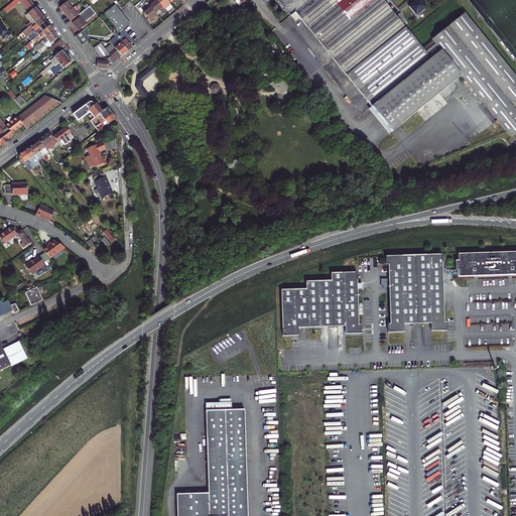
[(27,8),(33,4),(29,0),(14,0),(4,9),(7,13),(21,1),(27,8)]
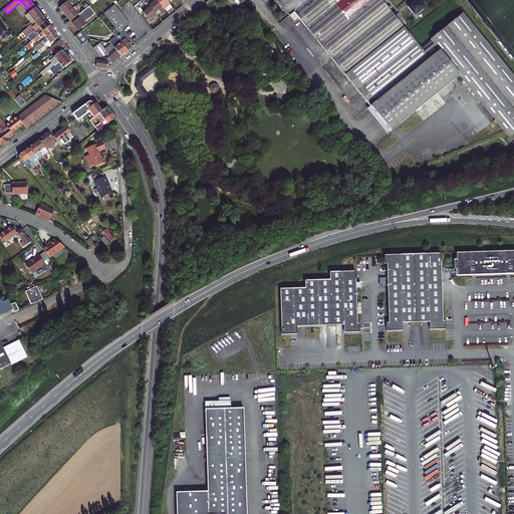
[(69,5),(72,3),(69,0),(68,0),(59,7),(64,14),(72,8),(69,5)]
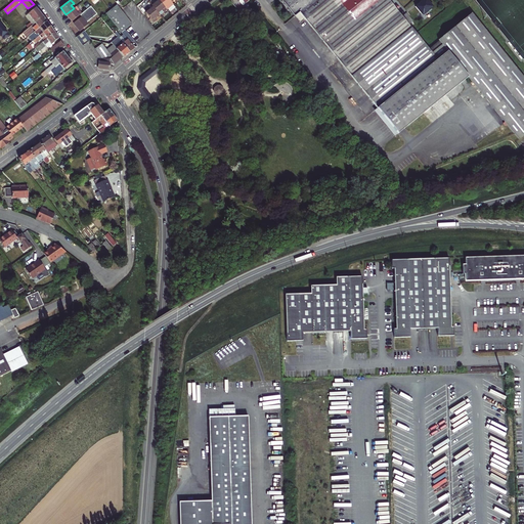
[(167,10),(165,8),(159,0),(151,5),(153,7),(158,13),(159,14),(160,15),(167,10)]
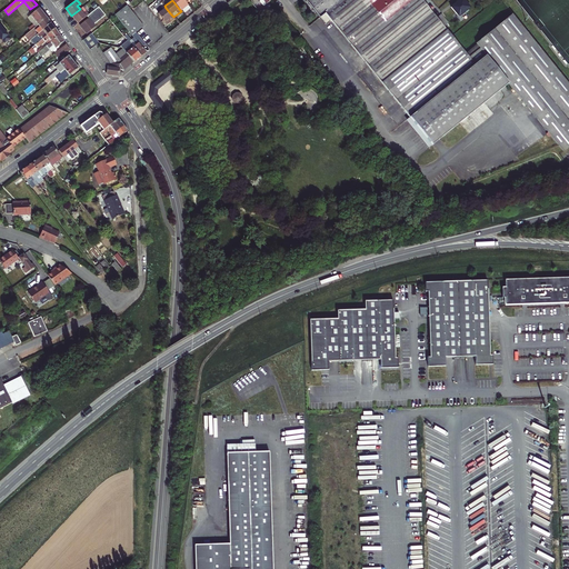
[(186,2),(183,0),(171,0),(172,0),(179,9),(181,11),(188,5),(186,2)]
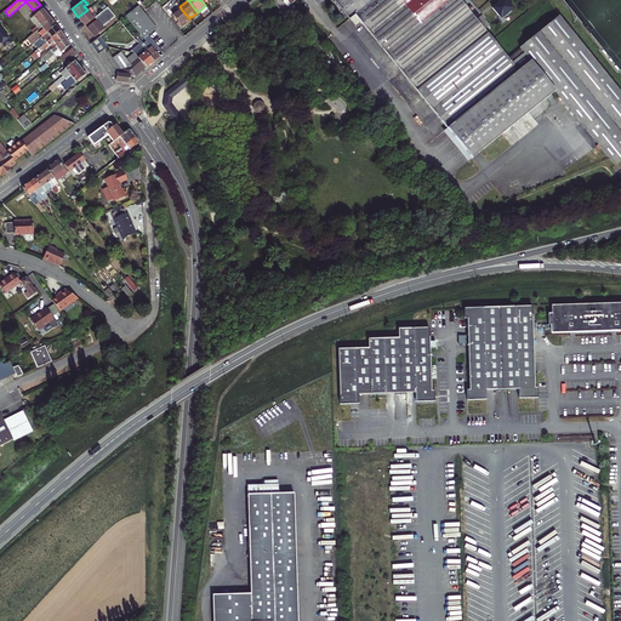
[(477,20),(461,0),(334,0),(349,20),(351,18),(355,15),(360,22),(472,159),(554,91),(615,166),(620,160),(620,91),(559,16),(519,47),(508,58),(484,29),(477,20)]
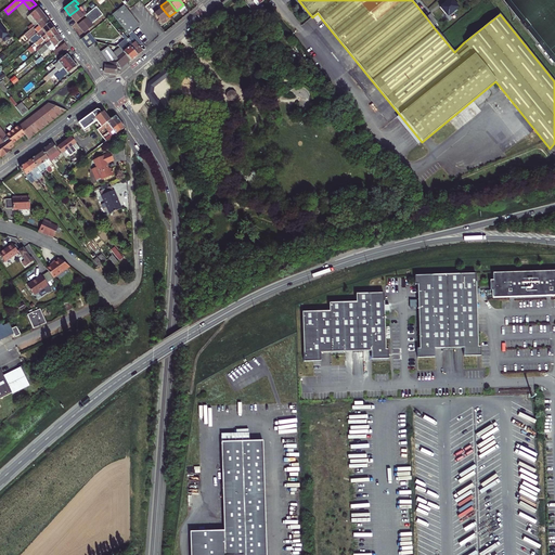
[(452,0),(448,0),(440,8),(448,16),(459,8),(452,0)]
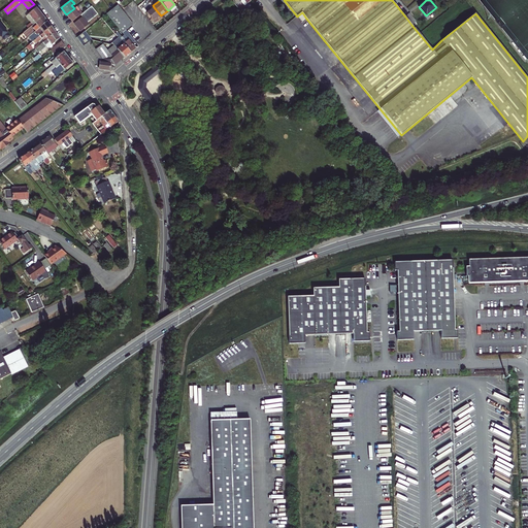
[(133,24),(132,23),(118,4),(107,13),(123,32),(126,30),(130,27),(133,24)]
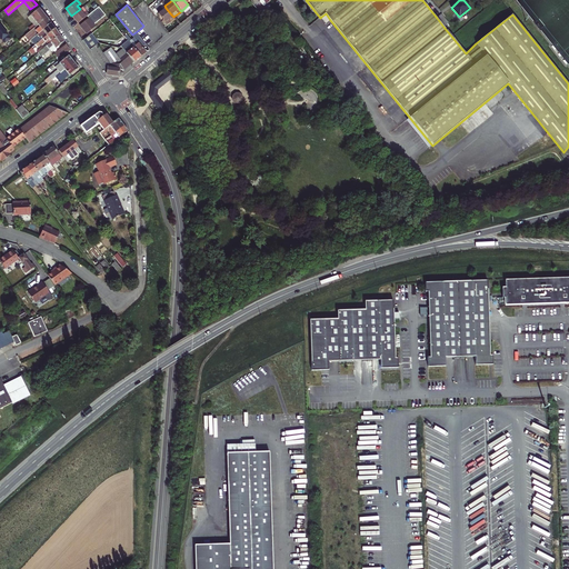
[(87,17),(89,15),(82,7),(80,9),(71,16),(78,23),(87,17)]
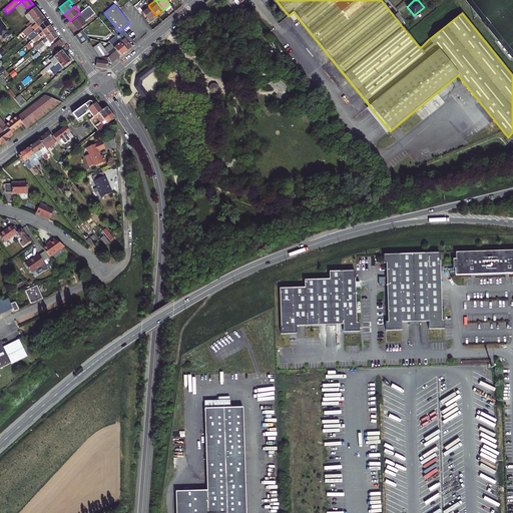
[(84,22),(95,14),(89,6),(80,13),(78,15),(79,16),(72,23),(78,30),(86,24),(84,22)]
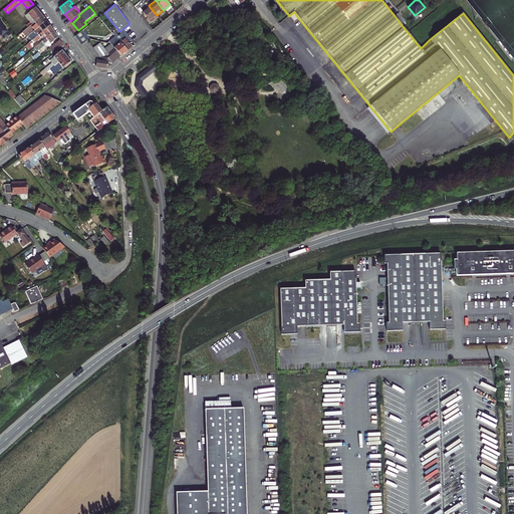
[(34,23),(42,16),(35,7),(29,12),(27,14),(34,23)]
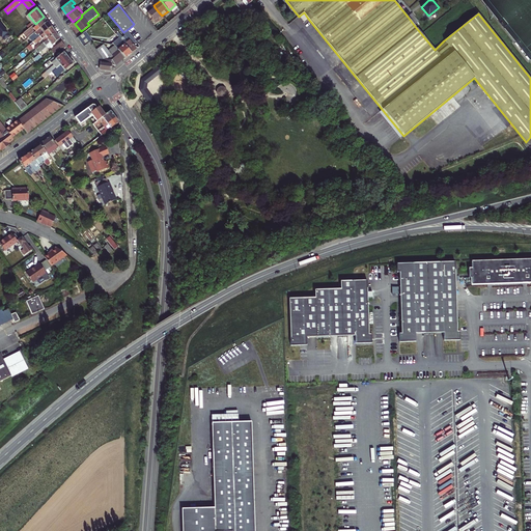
[(161,15),(160,14),(155,7),(147,12),(156,23),(160,20),(158,18),(161,15)]
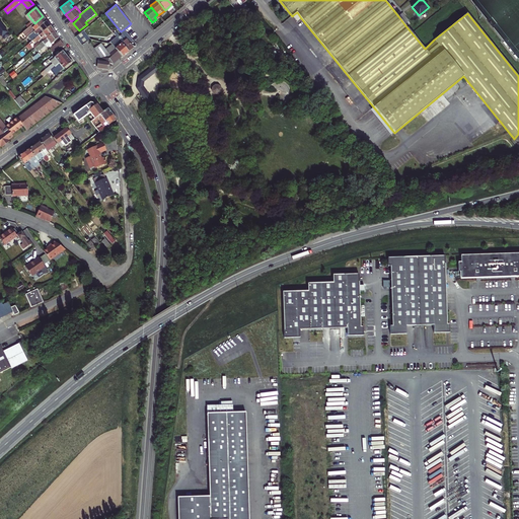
[(237,12),(242,18),(245,16),(240,10),(237,12)]
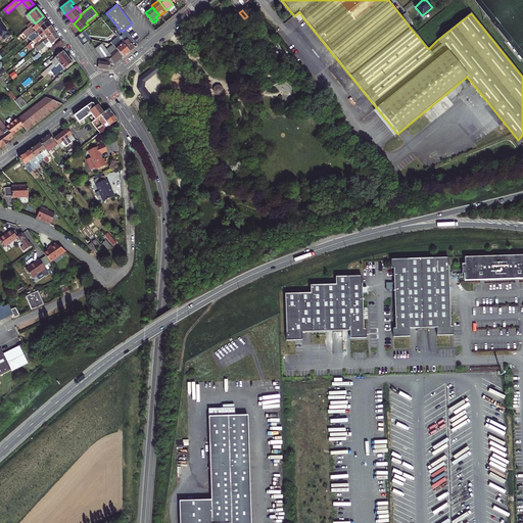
[(295,15),(299,21),(303,18),(299,12),(295,15)]
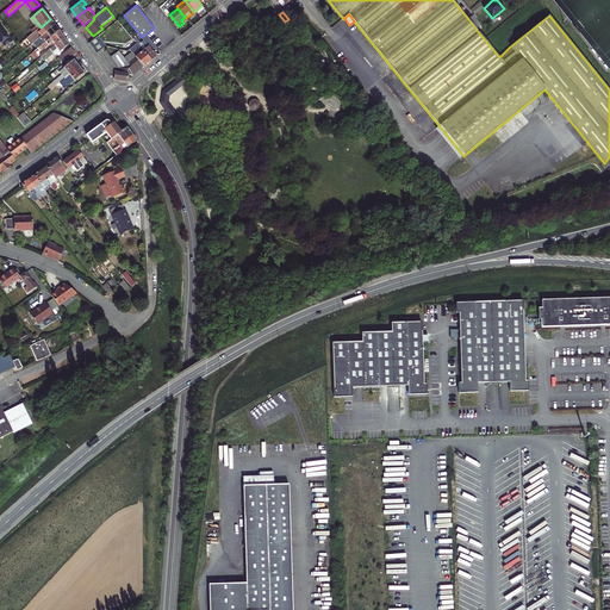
[(468,19),(475,29),(480,25),(473,16),(468,19)]
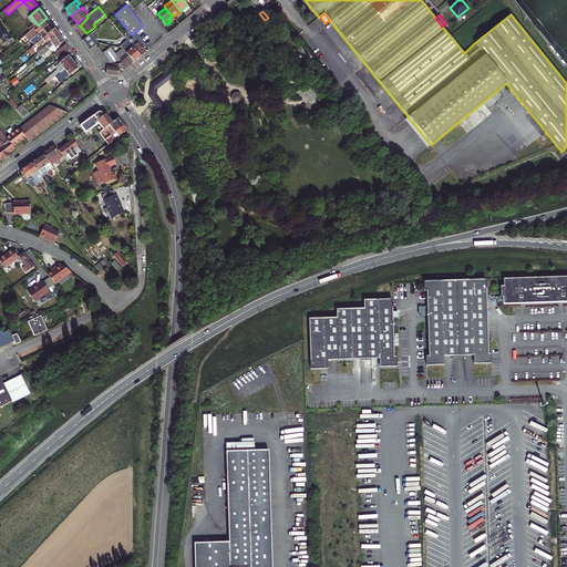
[(35,27),(38,26),(30,16),(28,18),(33,24),(35,27)]
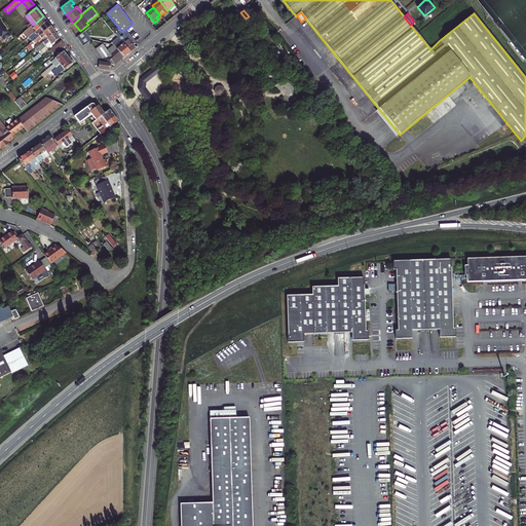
[(28,37),(47,22),(43,16),(35,24),(33,25),(29,29),(23,33),(27,38),(28,37)]
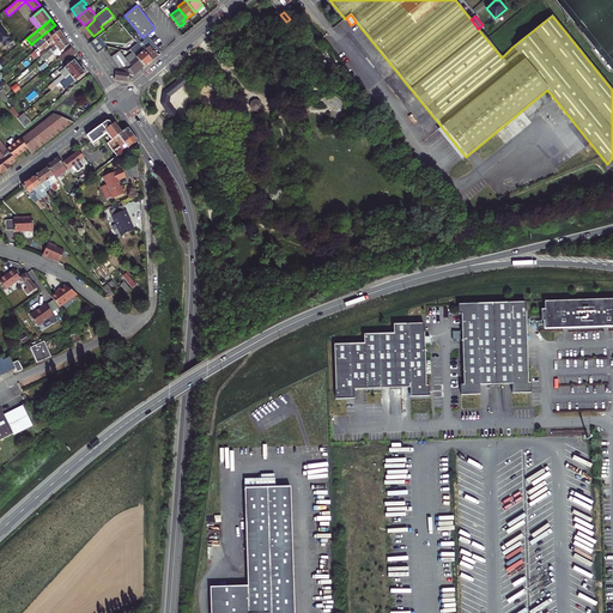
[(44,43),(60,31),(55,25),(32,43),(35,46),(42,41),(44,43)]
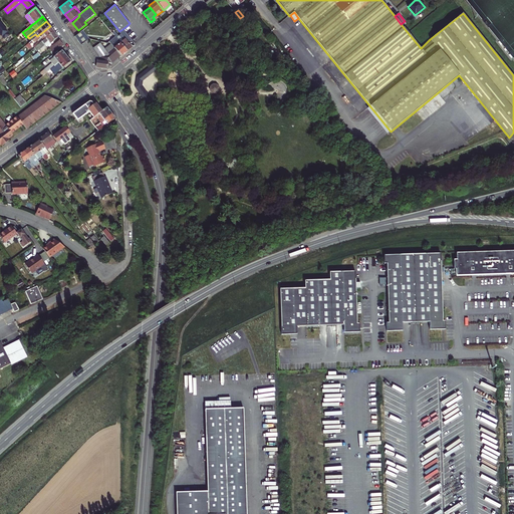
[(43,40),(54,31),(50,26),(37,36),(33,39),(36,42),(41,37),(43,40)]
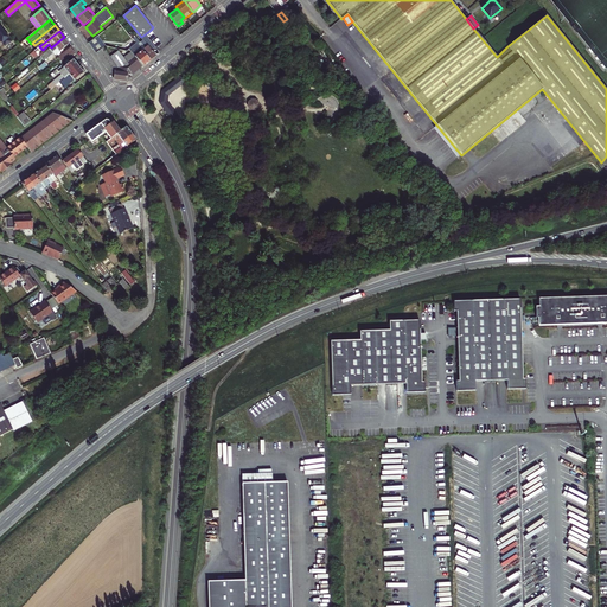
[(152,50),(155,46),(145,34),(141,37),(144,40),(140,43),(135,36),(132,39),(136,43),(151,61),(157,56),(152,50)]
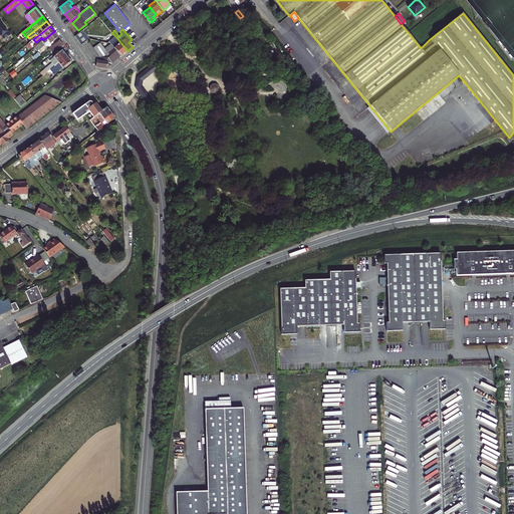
[(46,47),(58,37),(54,31),(43,40),(34,48),(35,49),(37,51),(39,49),(44,45),(46,47)]
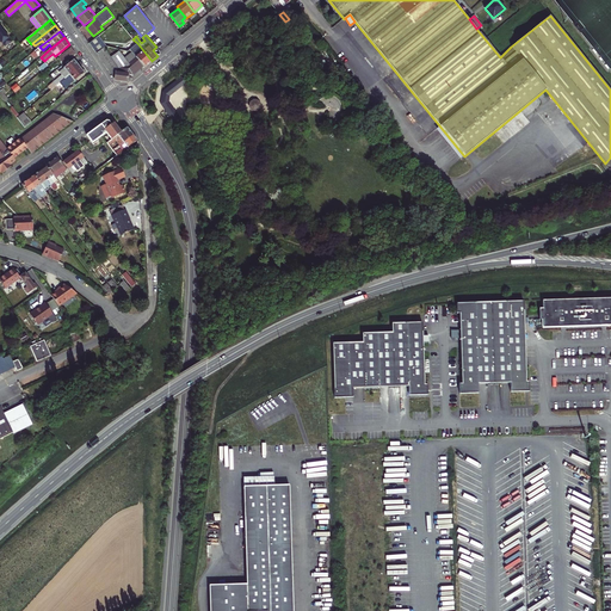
[(103,49),(105,47),(98,37),(90,44),(96,54),(103,49)]
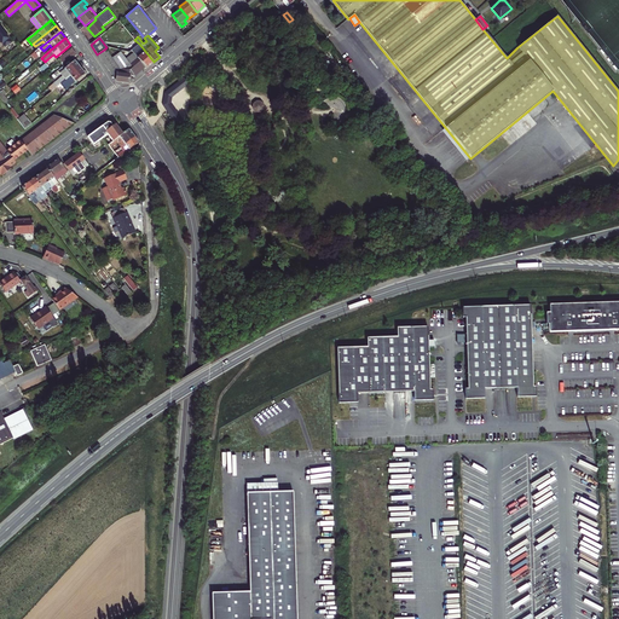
[(146,68),(154,62),(139,44),(136,46),(134,45),(133,46),(131,44),(126,48),(117,46),(116,50),(129,52),(132,51),(134,53),(145,67),(146,68)]
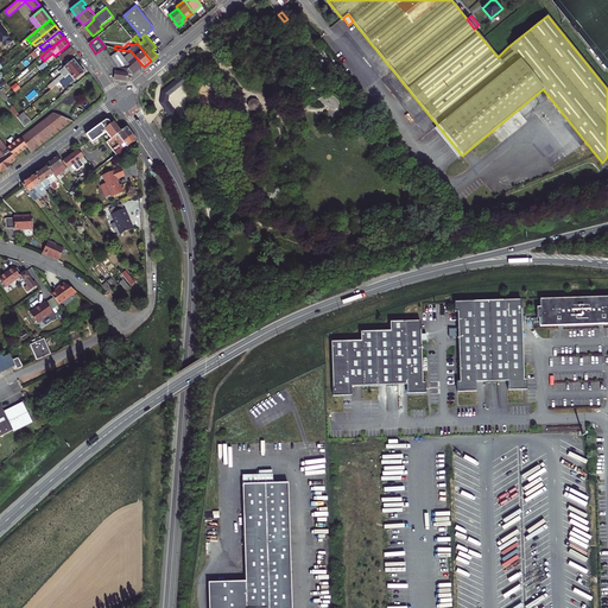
[(63,64),(75,54),(70,48),(58,57),(63,64)]
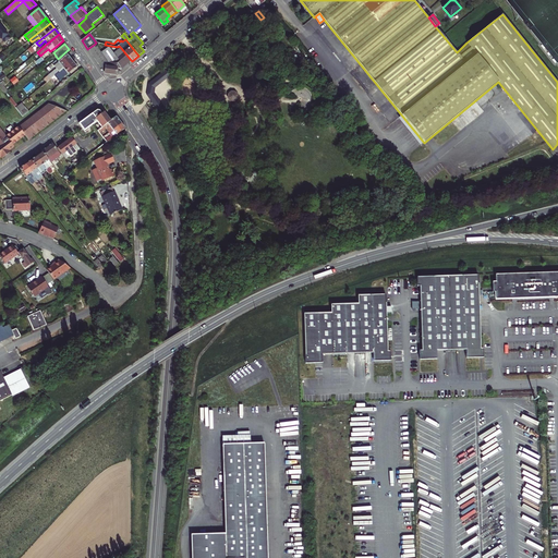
[(120,61),(118,58),(114,52),(112,55),(113,58),(107,62),(117,63),(120,61)]
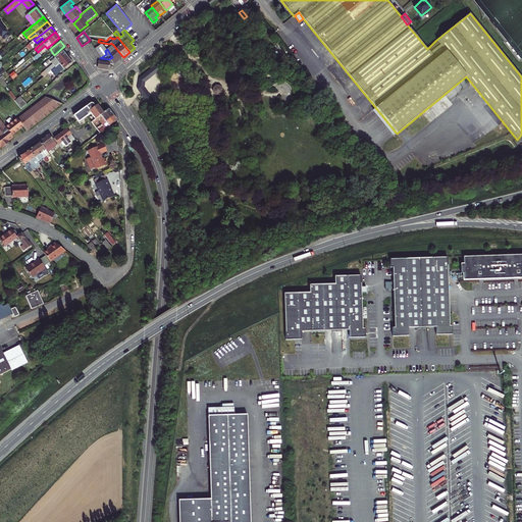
[(48,73),(67,57),(62,51),(50,61),(53,64),(45,70),(48,73)]
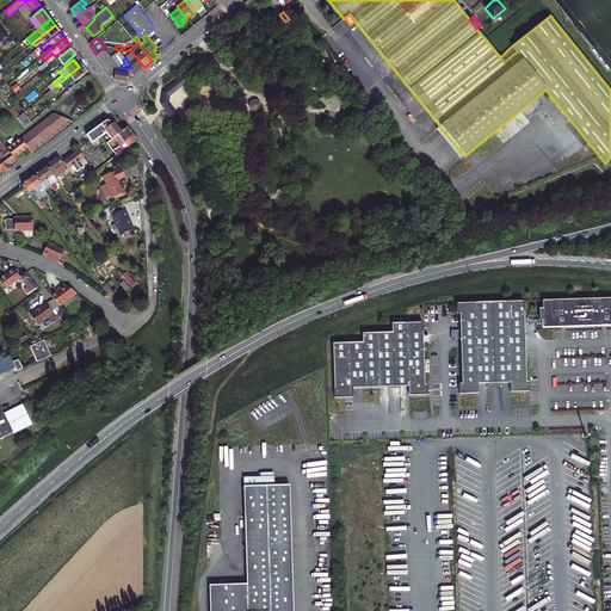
[(74,81),(85,73),(79,67),(56,86),(59,90),(66,84),(67,87),(74,81)]
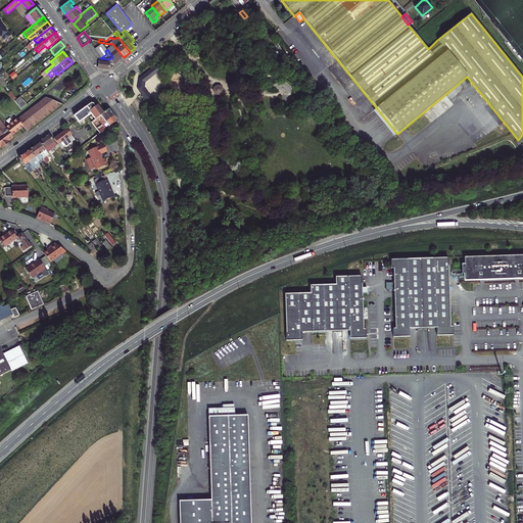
[(145,83),(159,70),(155,66),(139,79),(145,83)]
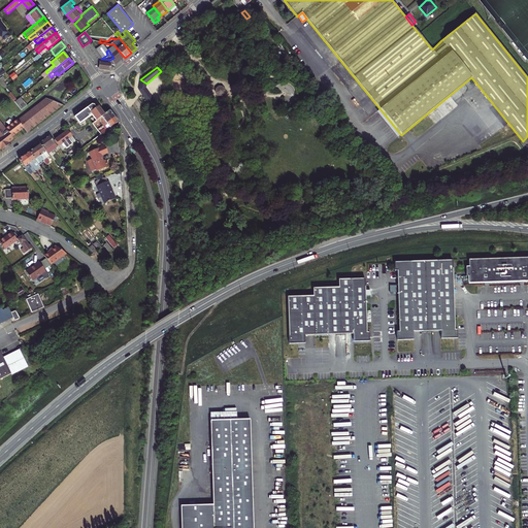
[(223,87),(219,86),(216,89),(215,93),(218,96),(222,96),(225,94),(225,90),(223,87)]
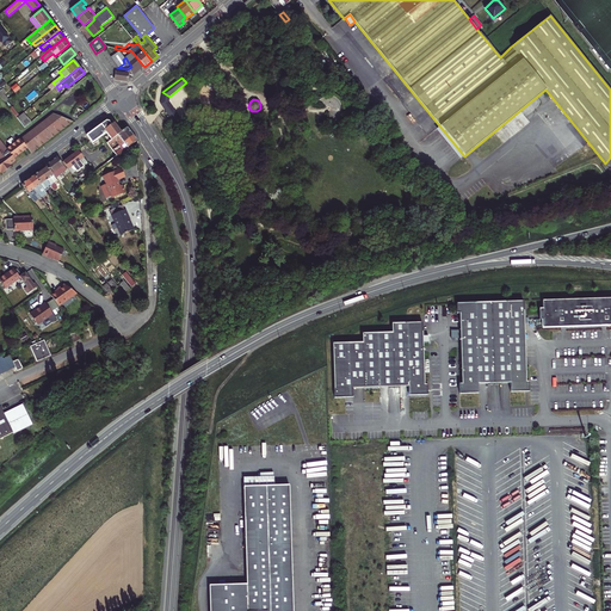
[(168,102),(161,104),(174,123),(180,119),(168,102)]
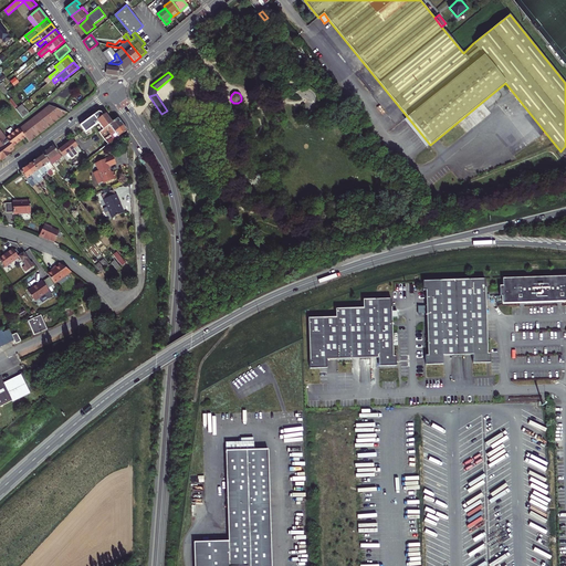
[(23,118),(28,114),(23,107),(25,105),(24,103),(16,109),(20,114),(23,118)]
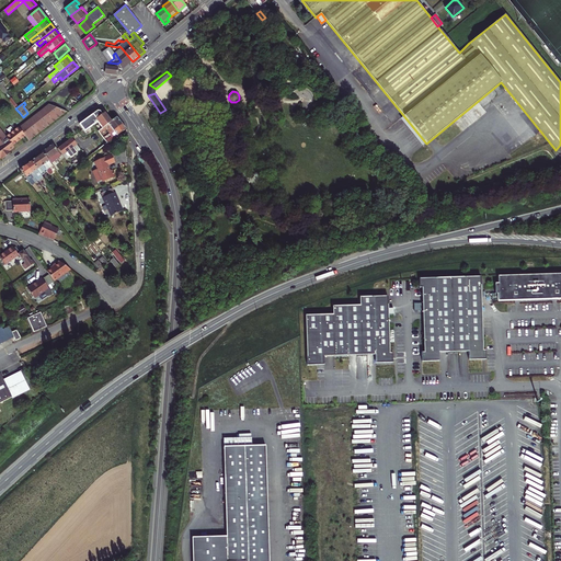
[(0,158),(1,158),(2,159),(11,152),(10,151),(14,147),(13,145),(25,136),(29,141),(67,112),(49,104),(19,127),(7,136),(0,127),(0,158)]
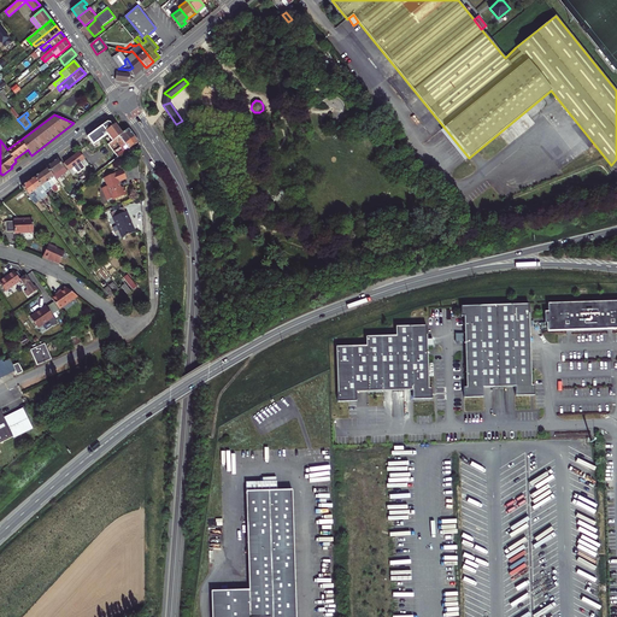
[(115,123),(107,122),(92,133),(93,134),(88,137),(94,146),(100,142),(99,141),(107,134),(113,141),(123,134),(115,123)]
